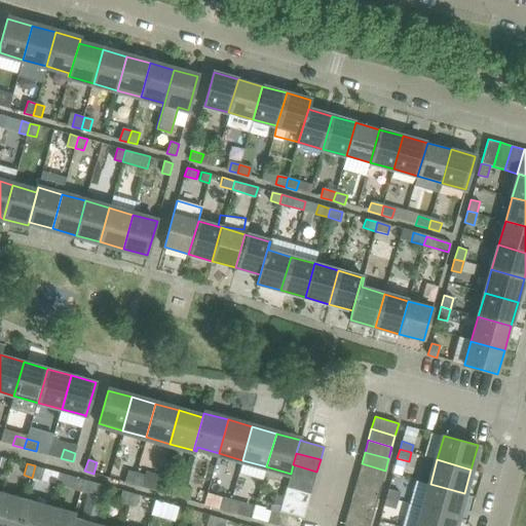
[(362,463),(358,476),(382,482),(385,471),(362,463)]
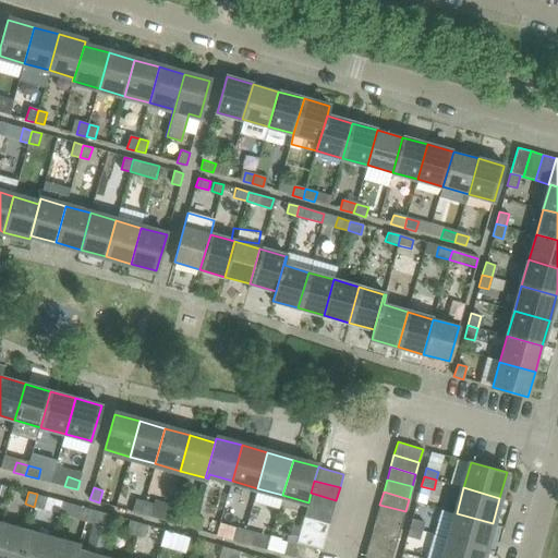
[(336,500),(311,493),(308,502),(307,505),(332,512),(336,500)]
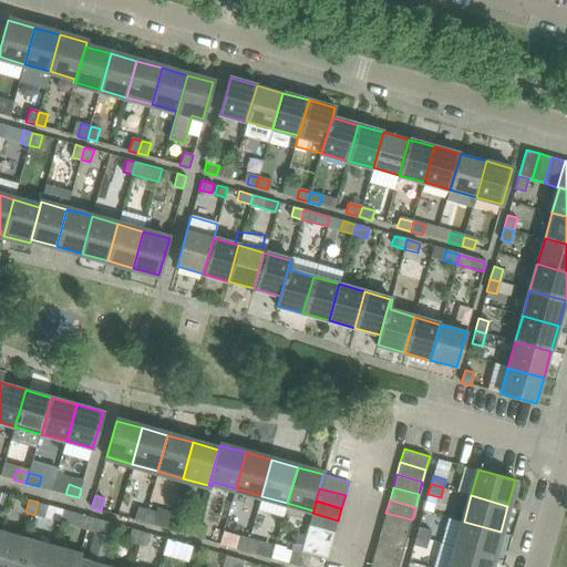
[(34,515),(43,517),(60,522),(63,509),(38,502),(34,515)]
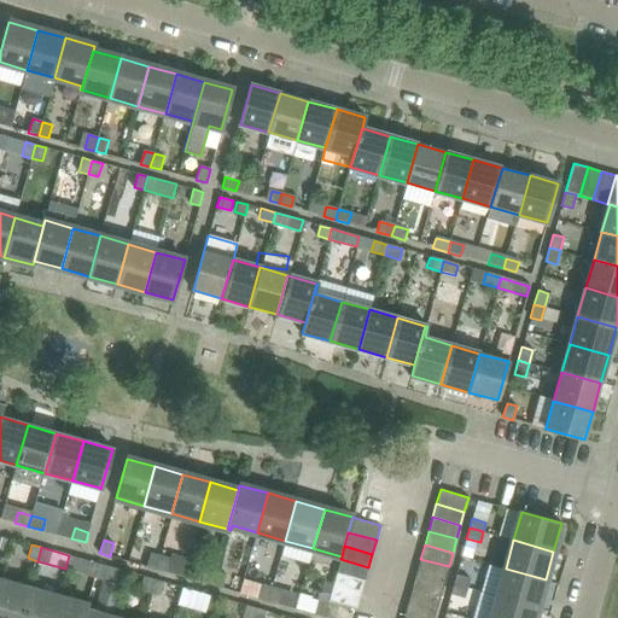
[(146,566),(156,570),(159,555),(150,553),(146,566)]
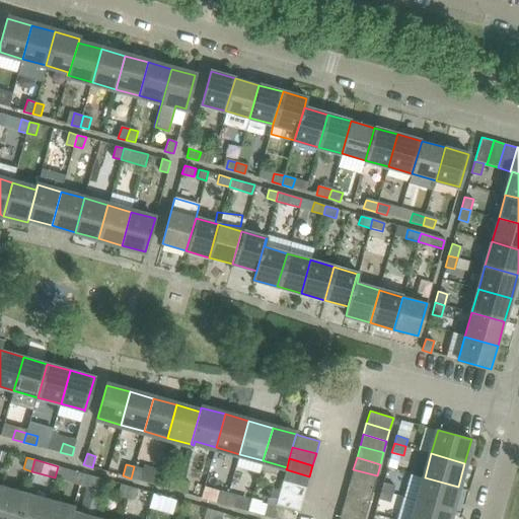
[(81,472),(58,466),(55,477),(78,484),(81,472)]
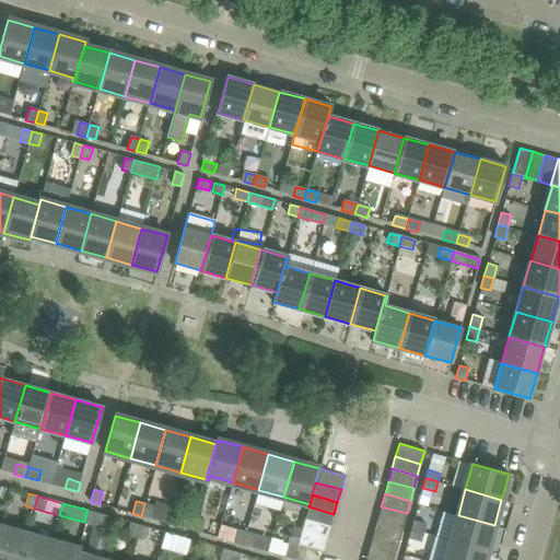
[(154,506),(144,503),(141,516),(150,518),(154,506)]
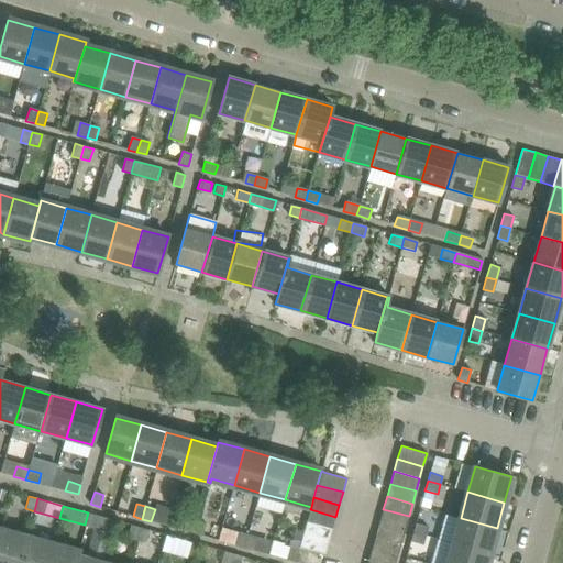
[(310,509),(307,522),(332,530),(335,517),(310,509)]
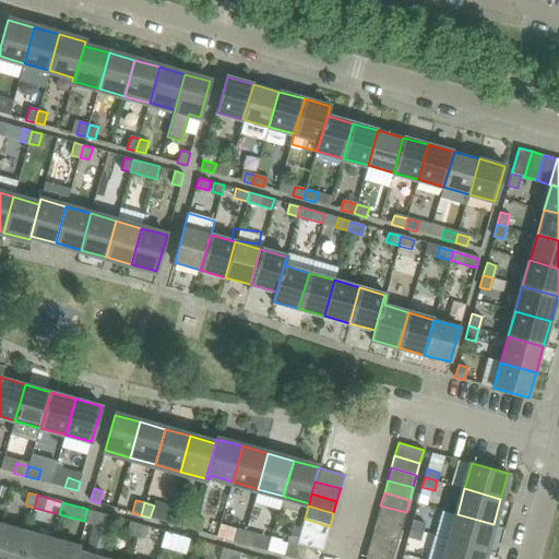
[(380,506),(377,518),(402,525),(406,512),(380,506)]
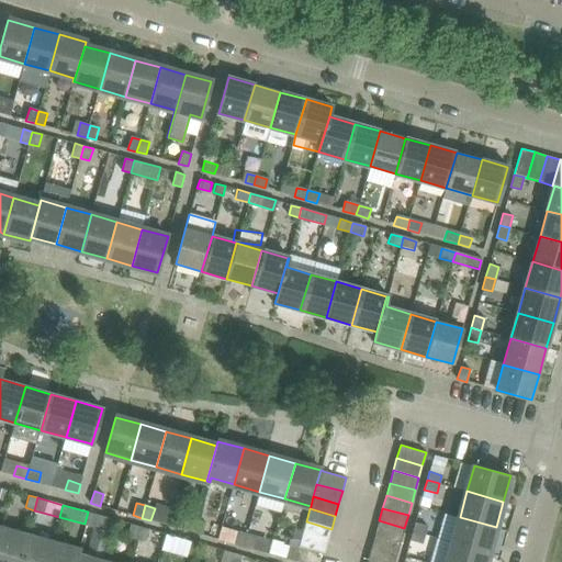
[(98,515),(88,512),(85,524),(94,527),(98,515)]
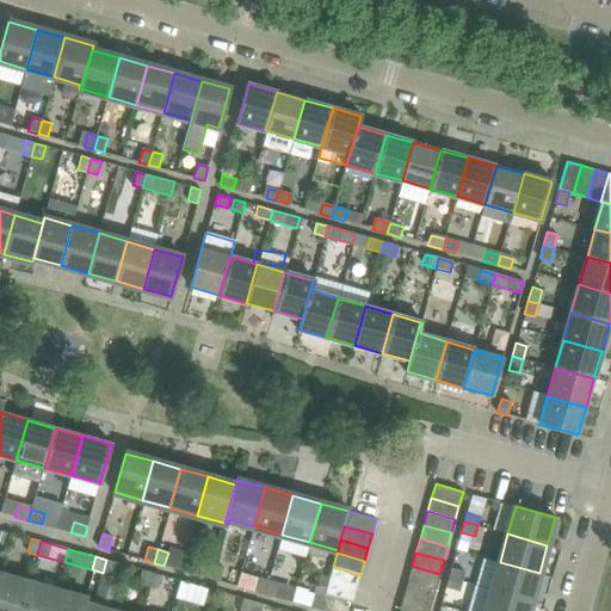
[(199,575),(209,579),(213,565),(204,562),(199,575)]
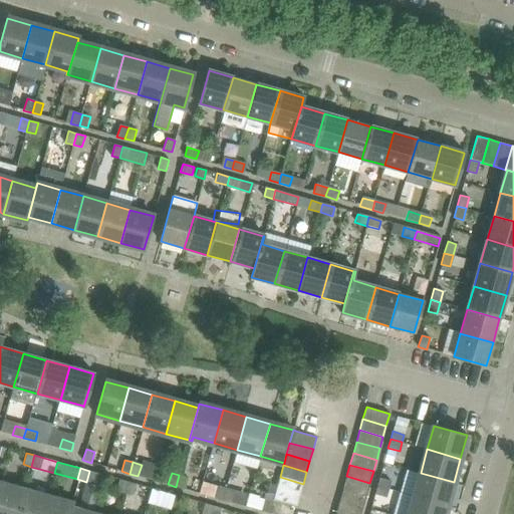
[(415,496),(447,505),(454,482),(421,473),(415,496)]
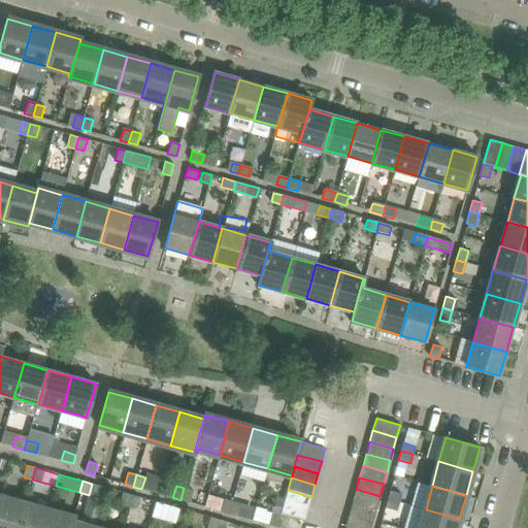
[(193,491),(184,488),(180,500),(190,502),(193,491)]
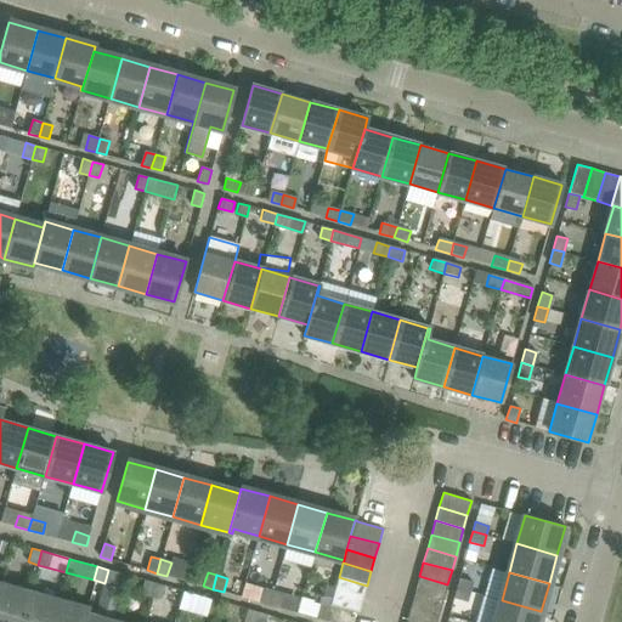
[(419,576),(416,591),(444,598),(447,584),(419,576)]
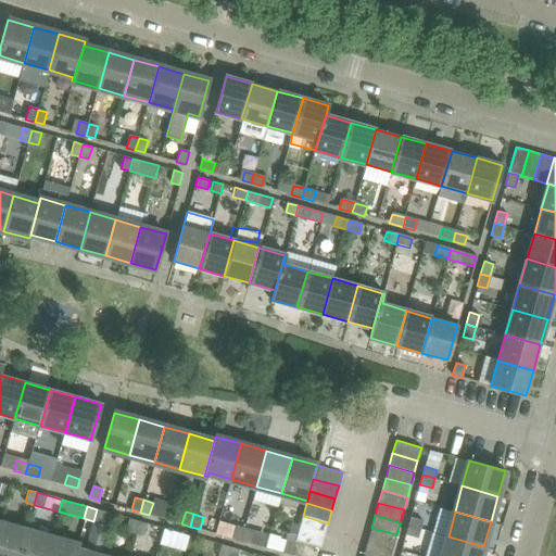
[(303,516),(299,529),(324,536),(328,523),(303,516)]
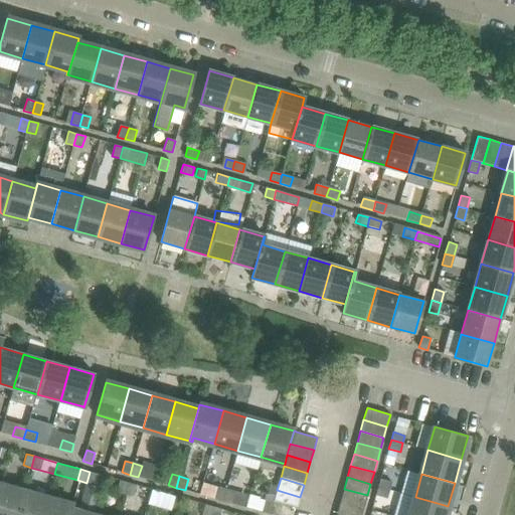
[(377,487),(389,490),(391,482),(380,479),(377,487)]
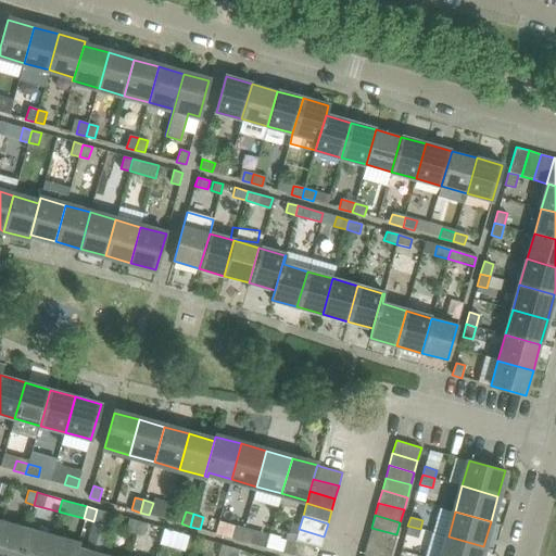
[(126,530),(135,533),(138,520),(129,518),(126,530)]
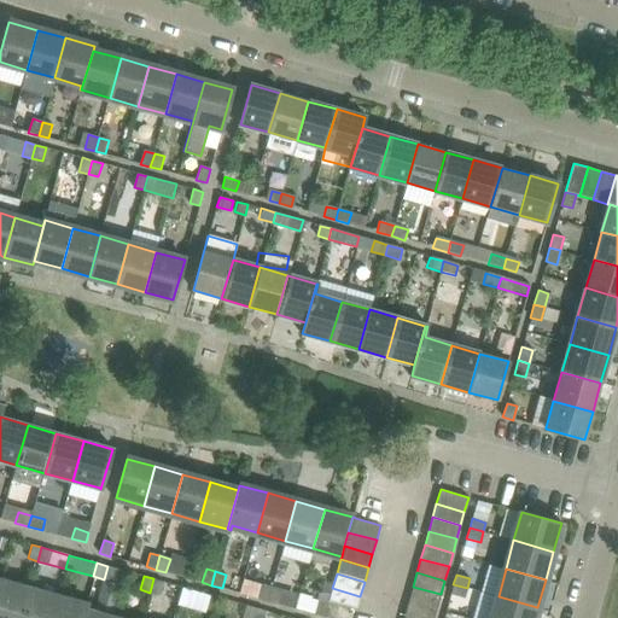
[(163,582),(153,578),(150,593),(159,595),(163,582)]
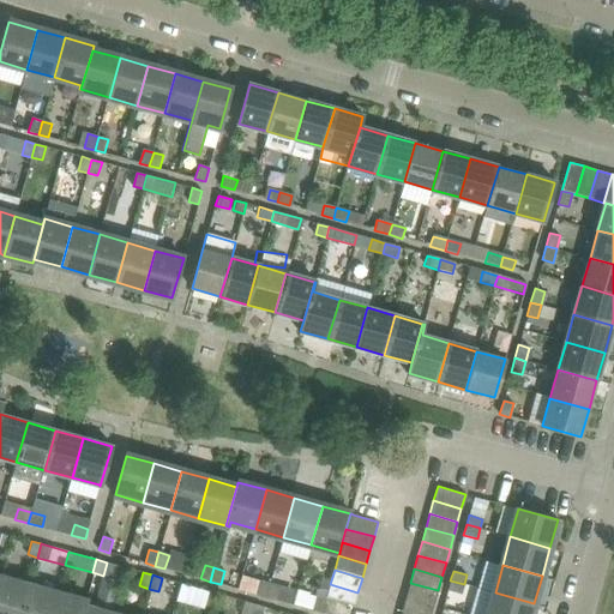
[(1,578),(0,582),(0,613),(20,613),(29,585),(1,578)]
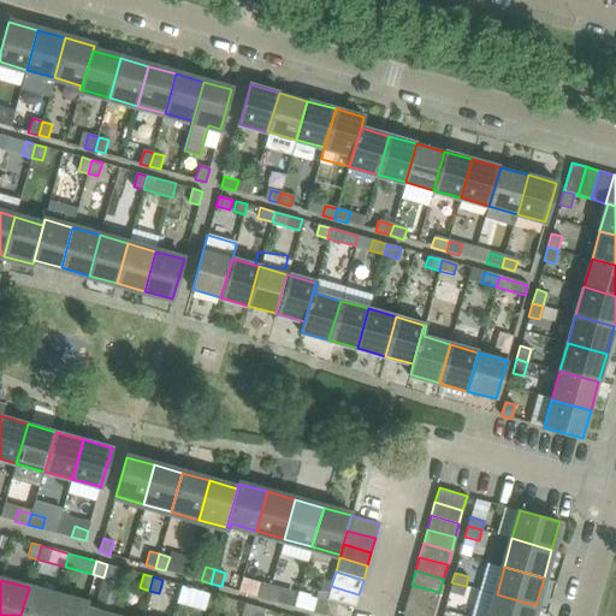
[(261,582),(258,596),(267,599),(271,585),(261,582)]
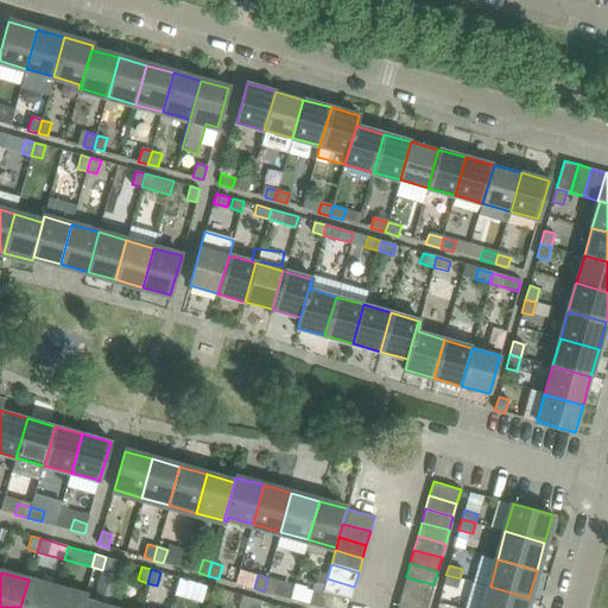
[(456,588),(460,578),(445,575),(443,584),(456,588)]
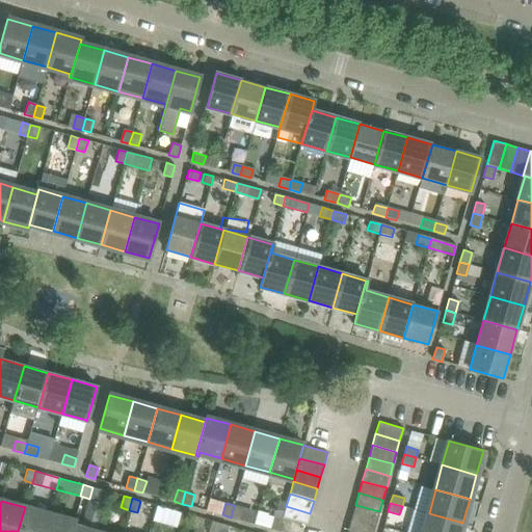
[(242,508),(234,505),(231,517),(239,520),(242,508)]
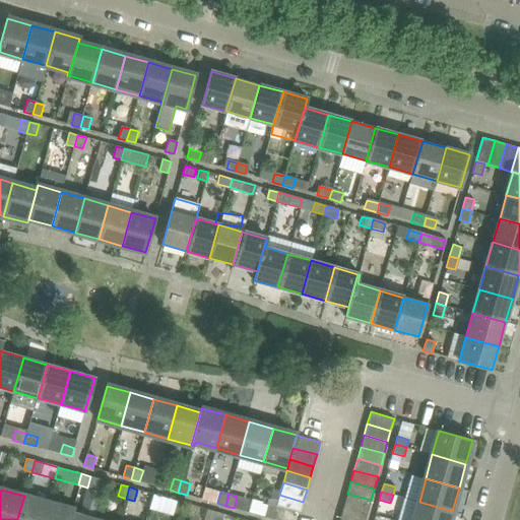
[(347,494),(344,505),(368,512),(371,500),(347,494)]
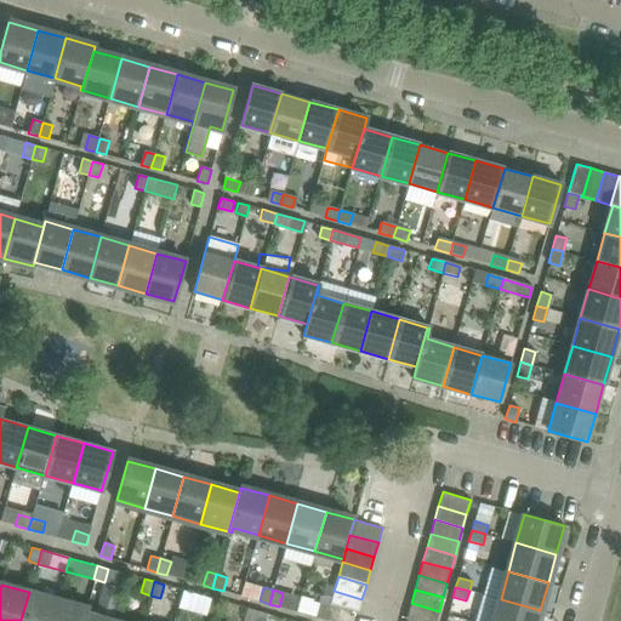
[(362,599),(334,591),(330,603),(358,611),(362,599)]
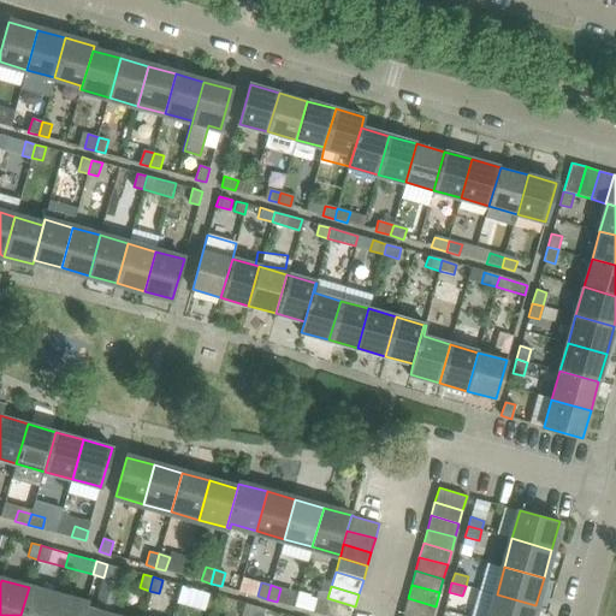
[(21,615),(51,615),(57,596),(29,587),(21,615)]
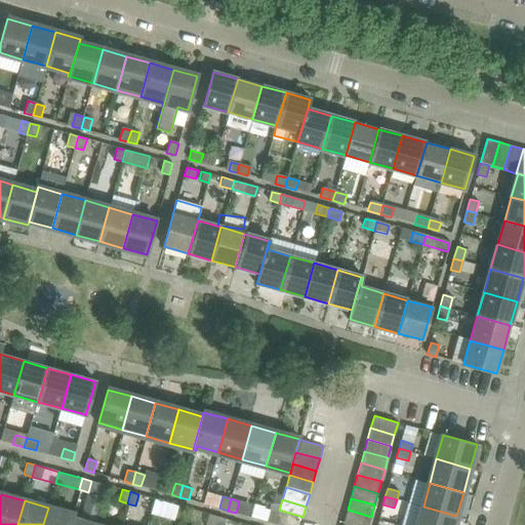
[(186,508),(176,505),(173,517),(183,519),(186,508)]
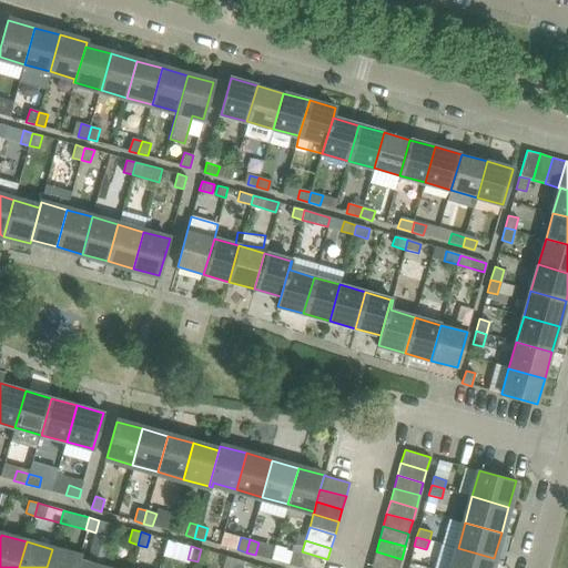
[(452,567),(490,567),(494,558),(458,548),(452,567)]
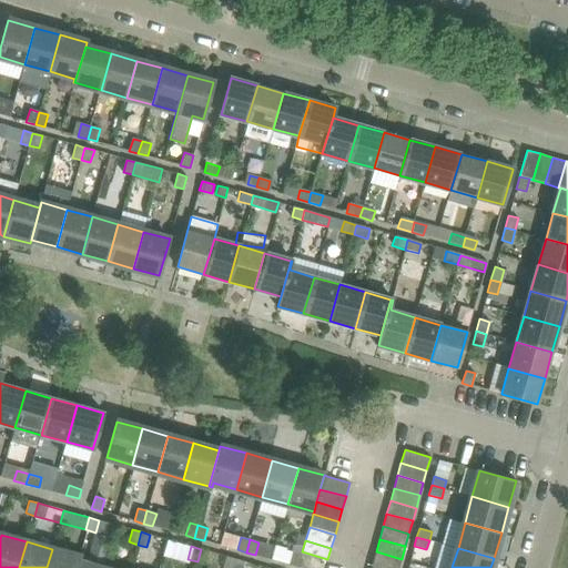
[(52,549),(47,567),(72,567),(75,559),(77,556),(52,549)]
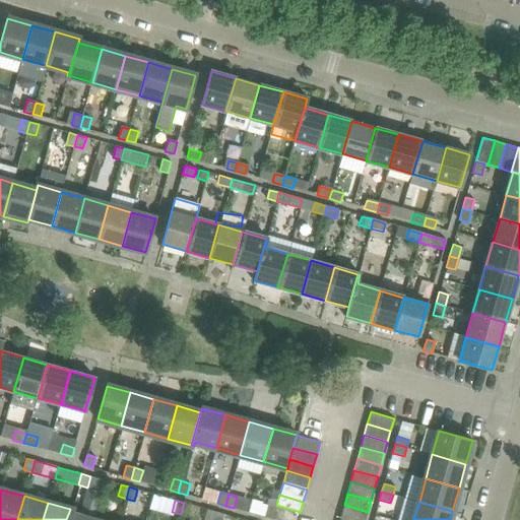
[(267,505),(264,517),(272,519),(276,508),(267,505)]
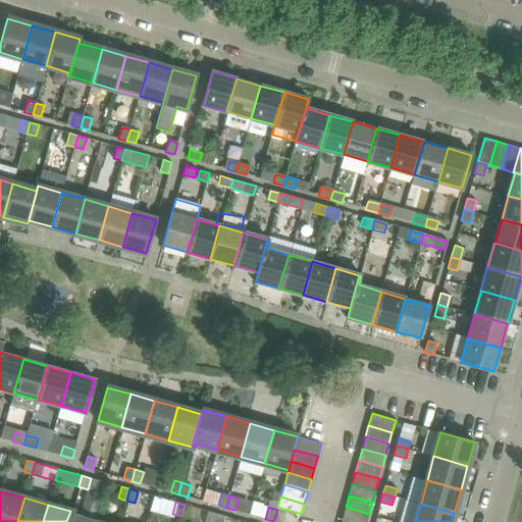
[(346,507),(342,519),(353,521),(366,521),(369,514),(346,507)]
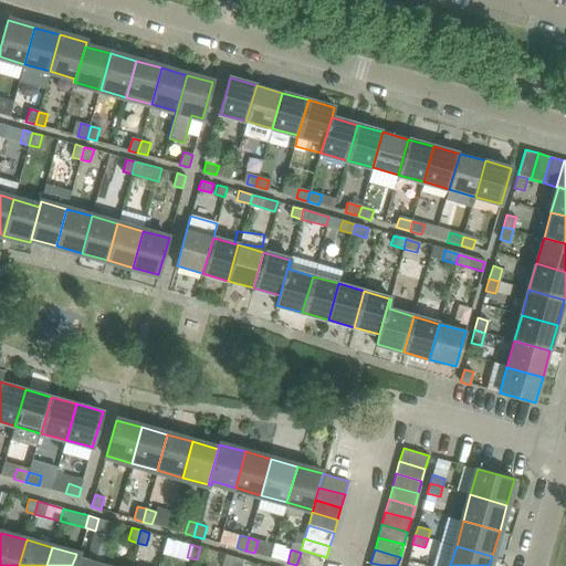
[(221,565),(230,565),(233,556),(224,554),(221,565)]
